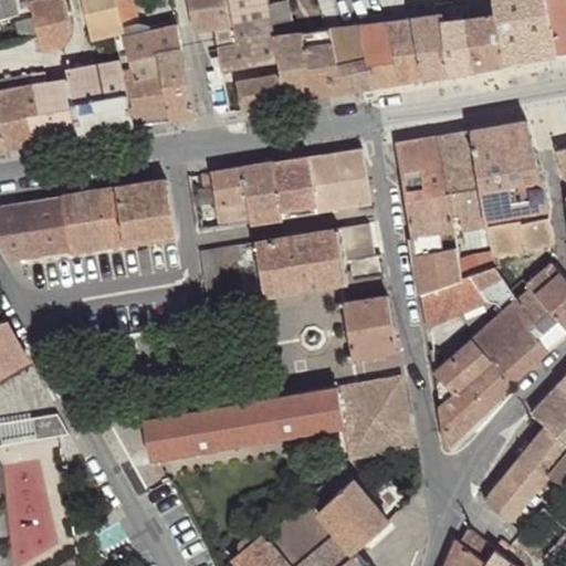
[(0,0),(0,16),(18,12),(14,0),(0,0)]
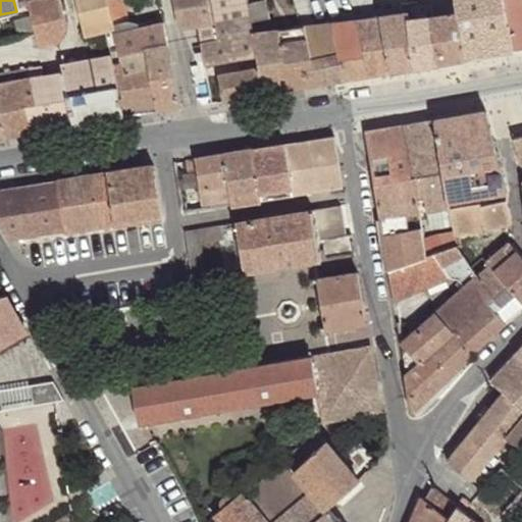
[(60,0),(54,0),(29,5),(35,33),(68,27),(60,0)]
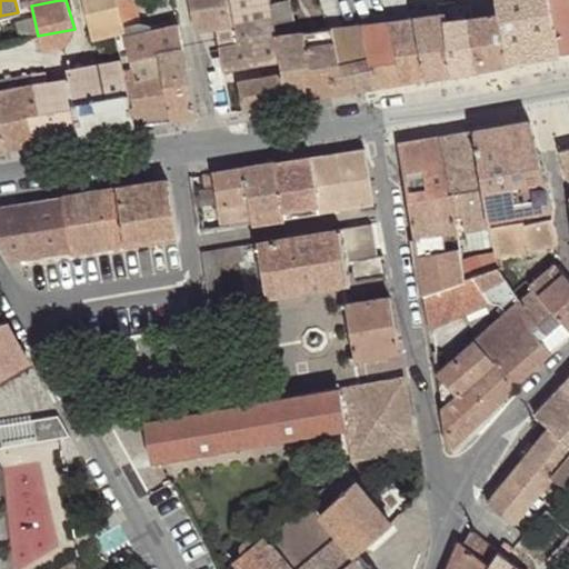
[(82,0),(92,39),(116,32),(126,29),(125,26),(117,0),(82,0)]
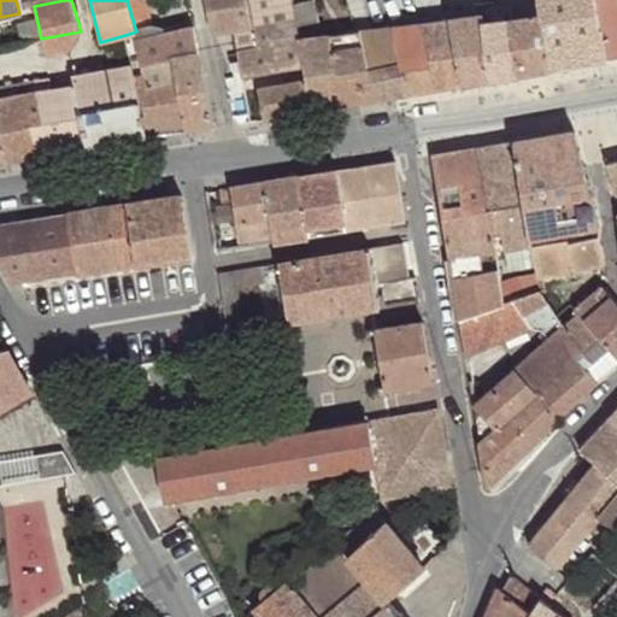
[(127,0),(135,28),(152,24),(146,0),(127,0)]
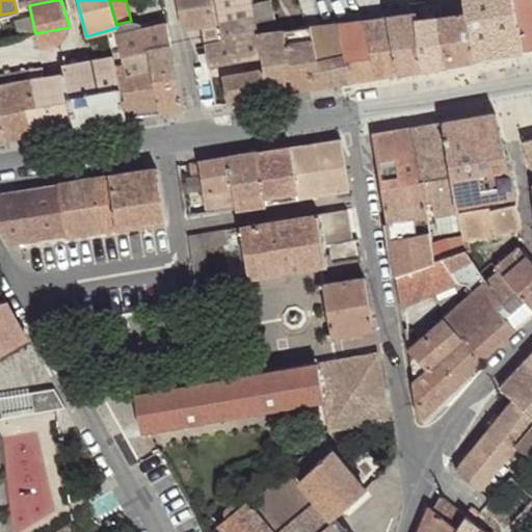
[(210,68),(263,58),(259,33),(253,0),(178,0),(183,28),(202,26),(210,68)]
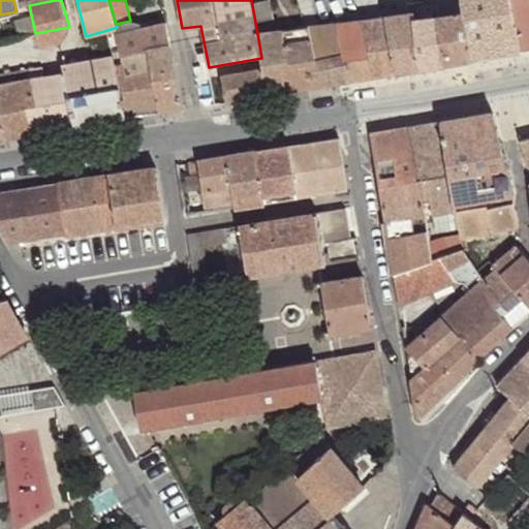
[(521,52),(509,0),(461,0),(462,4),(463,9),(464,13),(470,60),(521,52)]
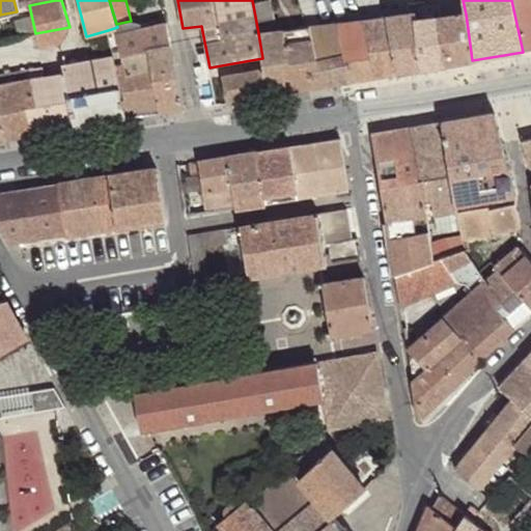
[(528,51),(530,50),(530,0),(511,0),(523,52),(528,51)]
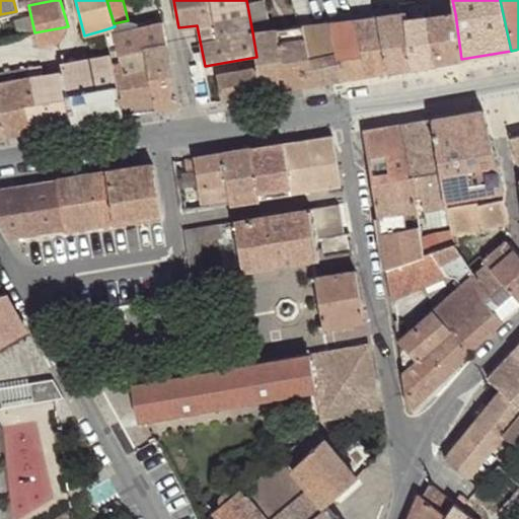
[(430,64),(438,63),(430,16),(429,11),(434,11),(433,5),(421,5),(405,6),(405,11),(413,67),(430,64)]
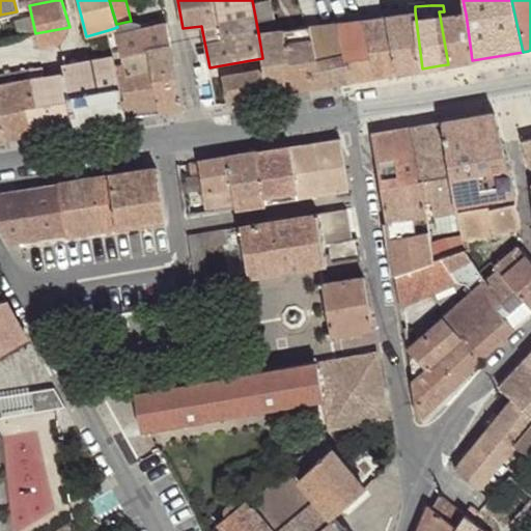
[(397,74),(422,68),(415,11),(387,17),(397,74)]
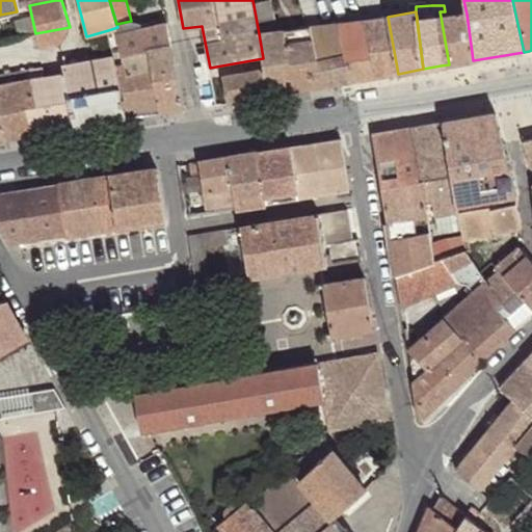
[(449,64),(473,60),(467,14),(441,17),(449,64)]
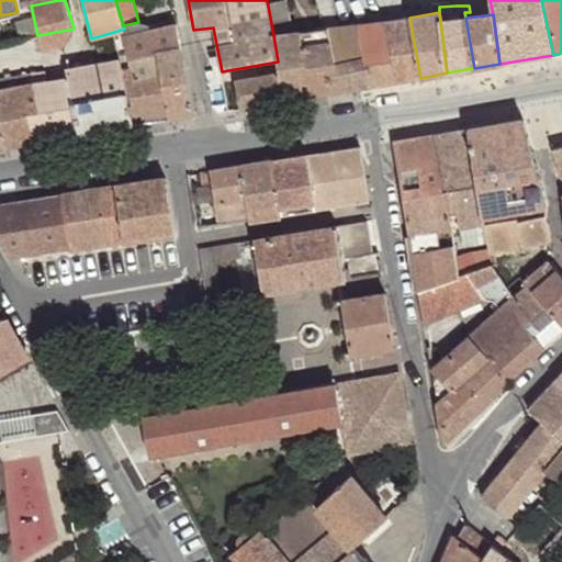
[(396,81),(420,78),(409,18),(384,21),(396,81)]
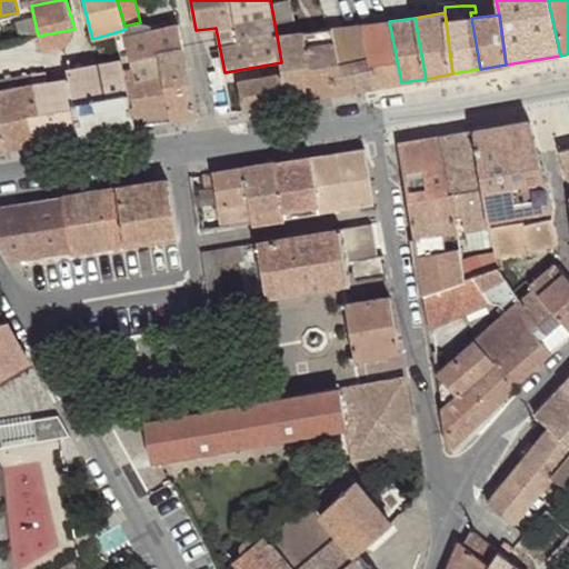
[(375,88),(401,82),(389,21),(379,22),(387,57),(368,61),(375,88)]
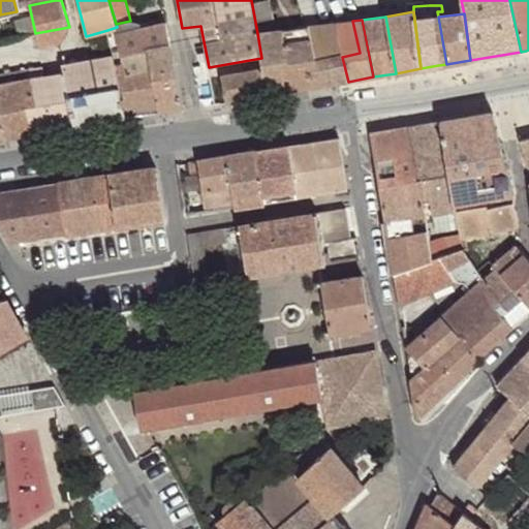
[(352,21),(335,24),(342,57),(360,53),(352,21)]
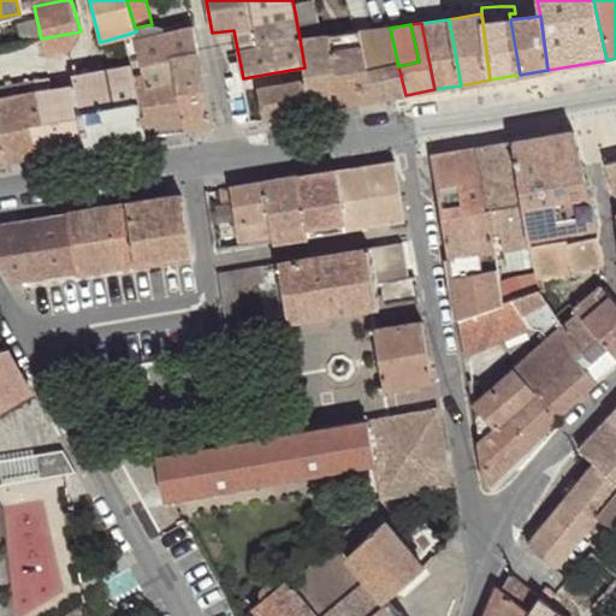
[(171,58),(199,53),(193,27),(136,40),(141,60),(142,64),(171,58)]
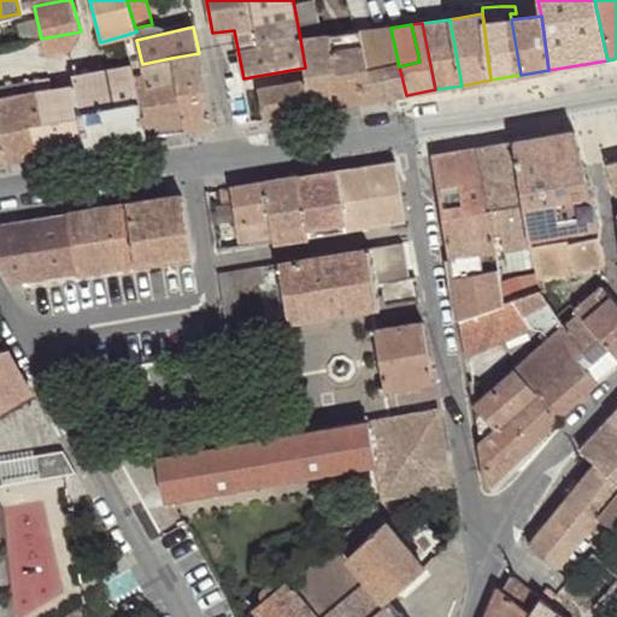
[(359,76),(363,103),(406,95),(399,66),(391,28),(359,31),(369,74),(359,76)]
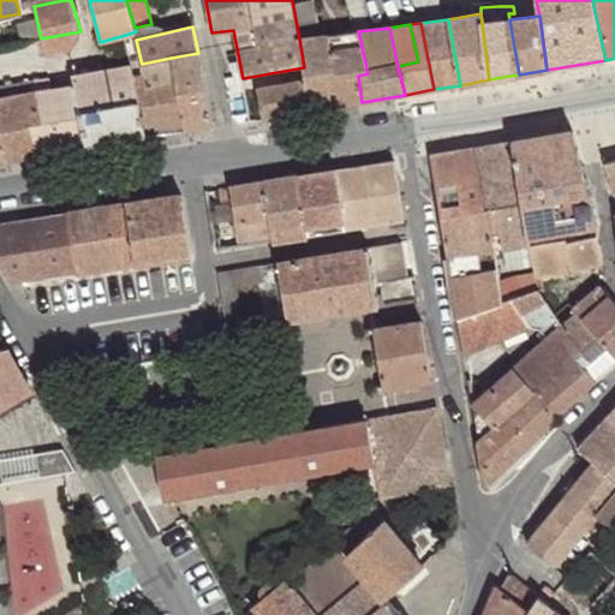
[(81,31),(41,39),(45,53),(70,52),(81,31)]
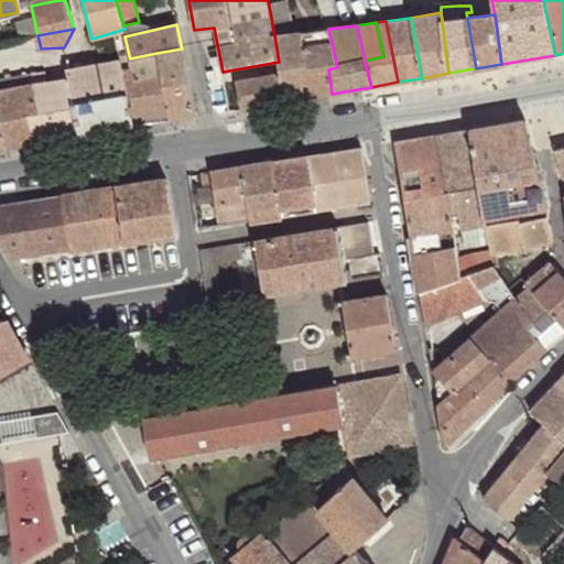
[(302,74),(306,98),(332,94),(328,69),(337,67),(328,29),(324,29),(303,32),(310,73),(302,74)]
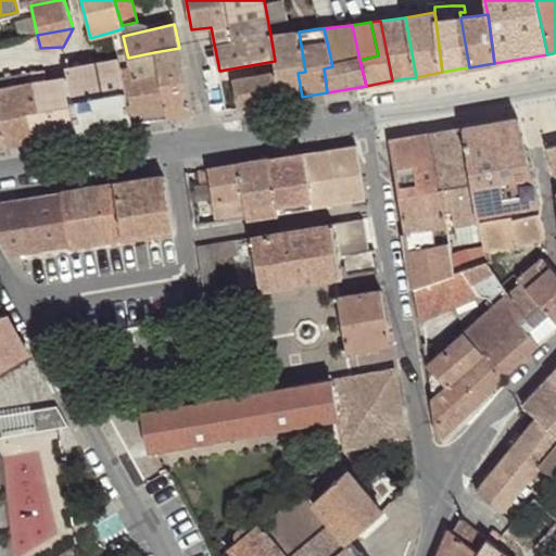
[(238,108),(302,97),(298,73),(305,72),(299,32),(270,35),(275,61),(277,72),(232,79),(238,108)]
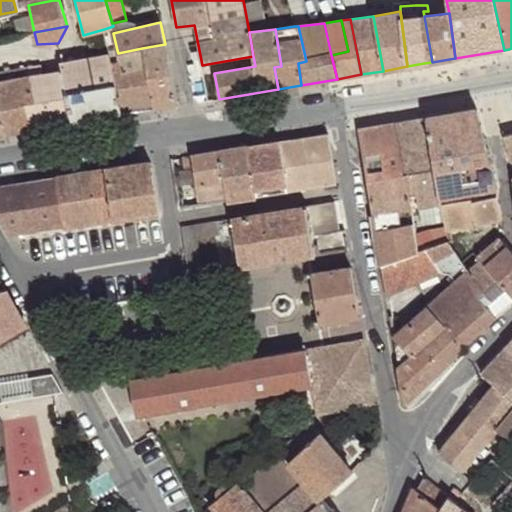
[(142,48),(154,110),(178,106),(165,44),(142,48)]
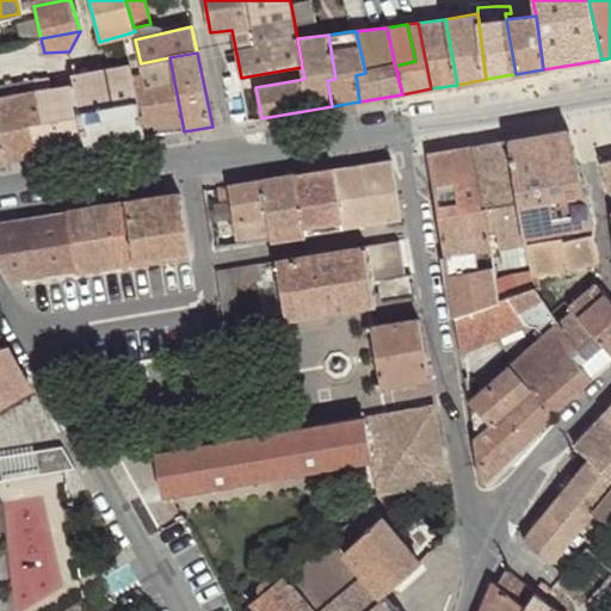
[(139,100),(146,137),(184,131),(170,57),(141,63),(140,60),(130,60),(131,65),(139,100)]
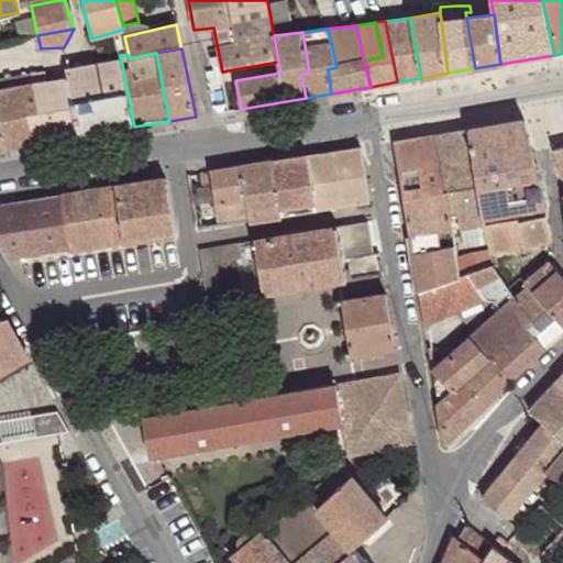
[(121,59),(95,64),(100,97),(128,92),(121,59)]
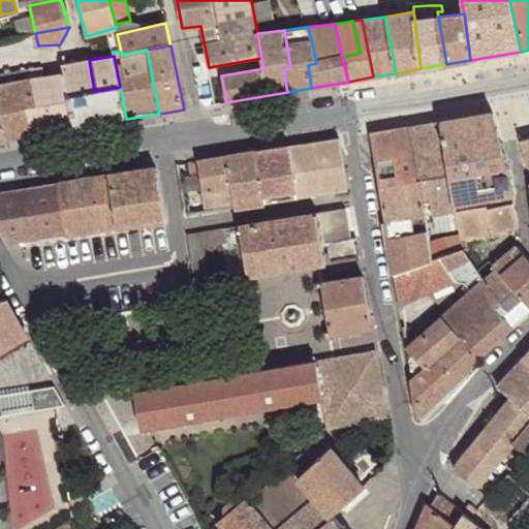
[(65,128),(126,119),(120,87),(94,91),(89,60),(63,65),(64,74),(55,74),(65,128)]
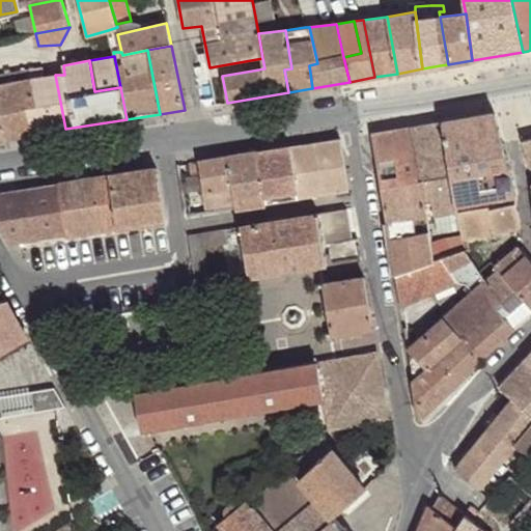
[(64,129),(65,129),(55,75),(46,76),(43,66),(29,68),(38,110),(24,114),(29,135),(64,129)]
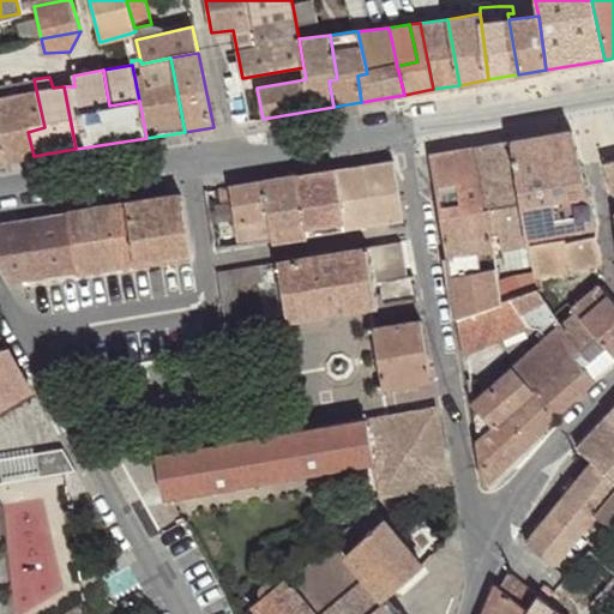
[(0,136),(6,161),(34,156),(28,132),(44,127),(34,79),(0,85),(0,136)]
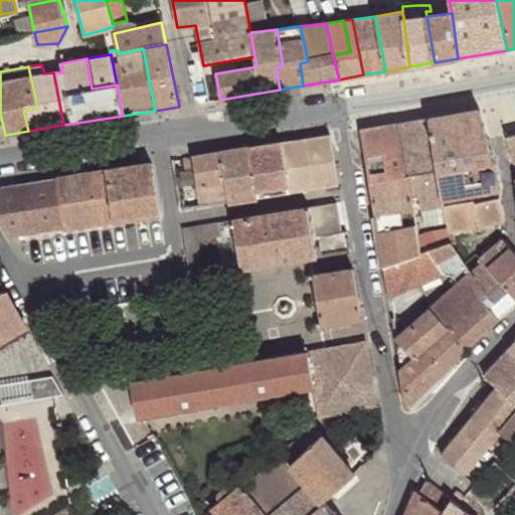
[(480,109),(428,118),(437,169),(442,200),(501,189),(480,109)]
